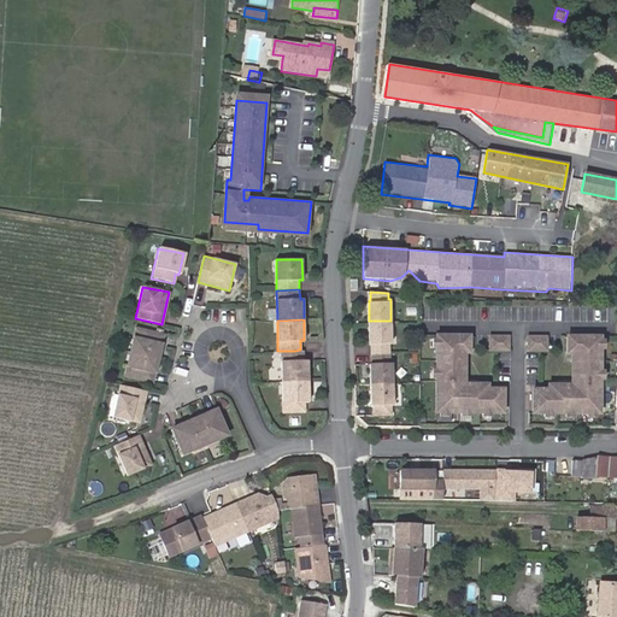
[(392,341),(391,321),(369,321),(370,341),(371,341),(372,353),(391,352),(389,341),(392,341)]
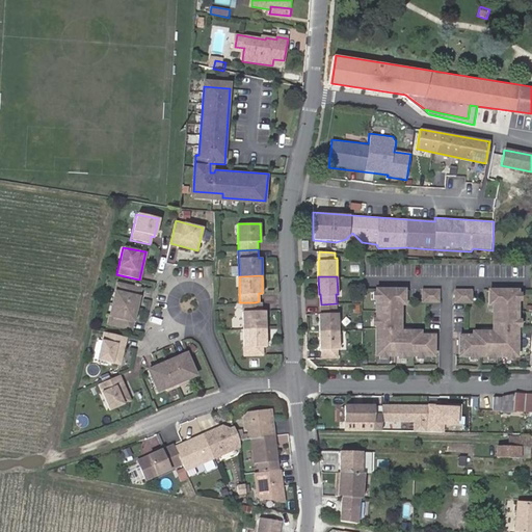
[(137,308),(141,288),(118,283),(114,303),(137,308)]
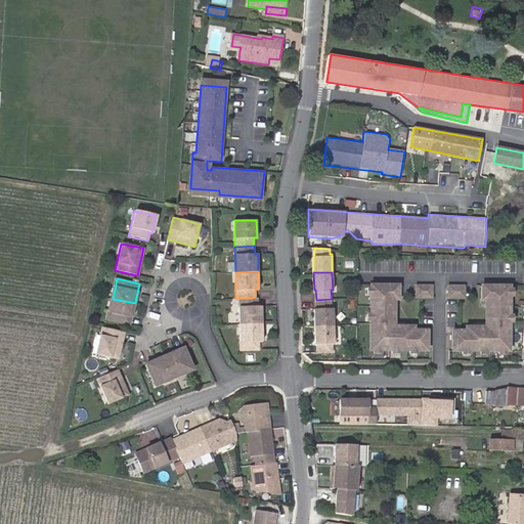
[(513,288),(513,284),(481,284),(481,302),(485,302),(485,325),(466,324),(466,329),(453,329),(453,351),(512,352),(512,321),(515,321),(515,314),(513,314),(513,297),(516,297),(516,288),(513,288)]
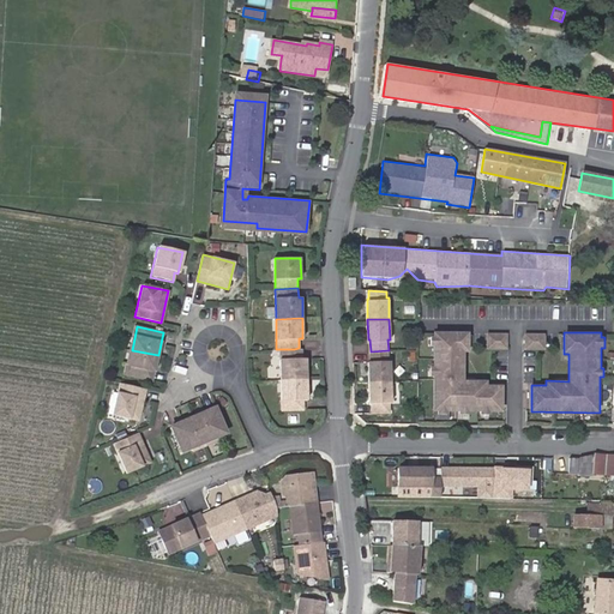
[(455,378),(455,350),(464,350),(464,333),(432,333),(432,410),(498,409),(498,386),(450,386),(450,378),(455,378)]
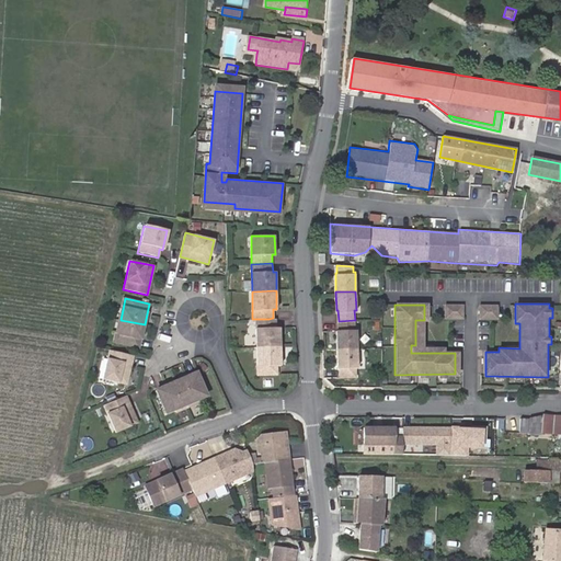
[(464,319),(464,305),(445,305),(446,319),(464,319)]
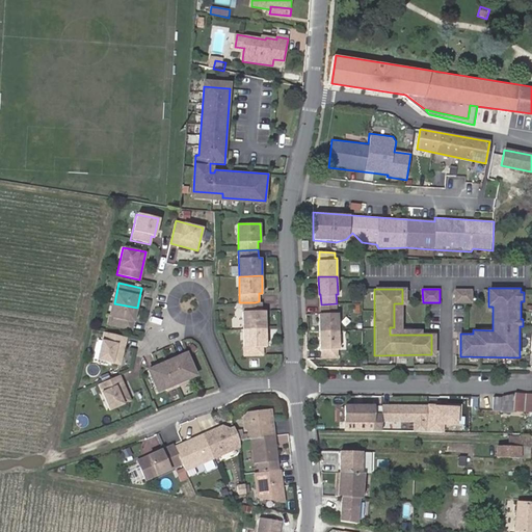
[(473,303),(473,289),(455,289),(455,303),(473,303)]
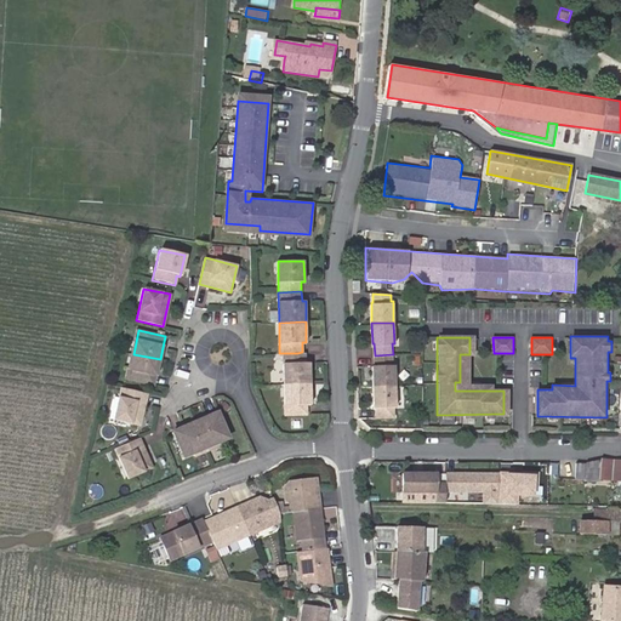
[(311,383),(309,362),(306,362),(305,352),(302,352),(297,353),(283,353),(284,385),(311,383)]
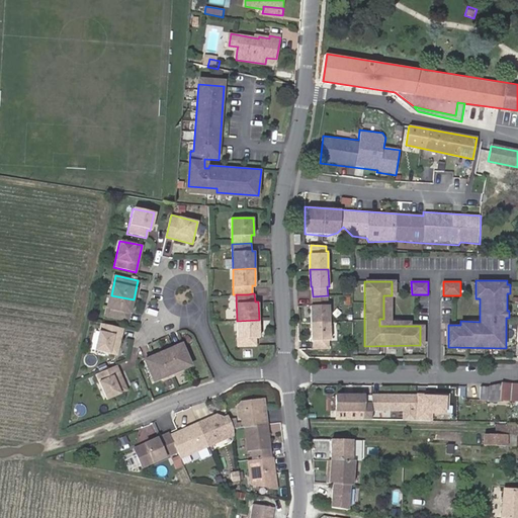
[(130,320),(134,299),(111,295),(106,315),(130,320)]
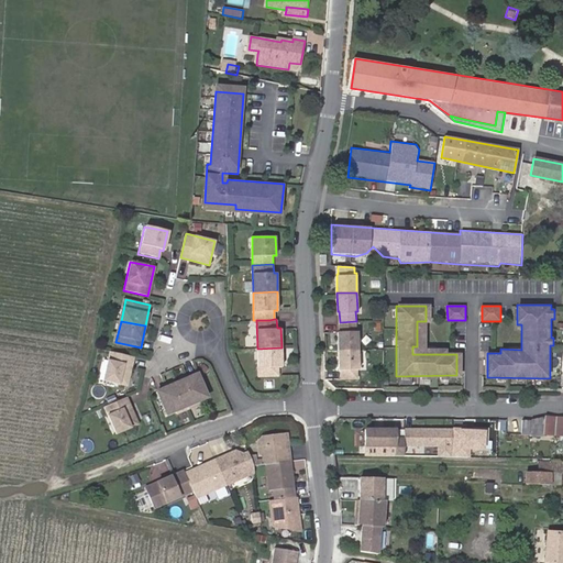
[(359,350),(359,329),(356,329),(356,321),(340,322),(340,323),(340,329),(339,329),(339,351),(359,350)]
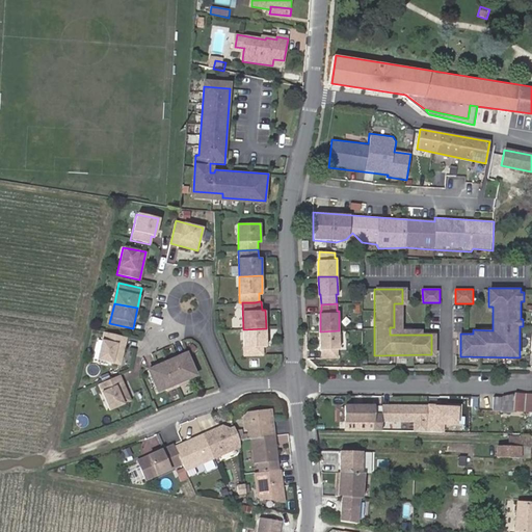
[(454,330),(462,330),(463,322),(455,321),(454,330)]
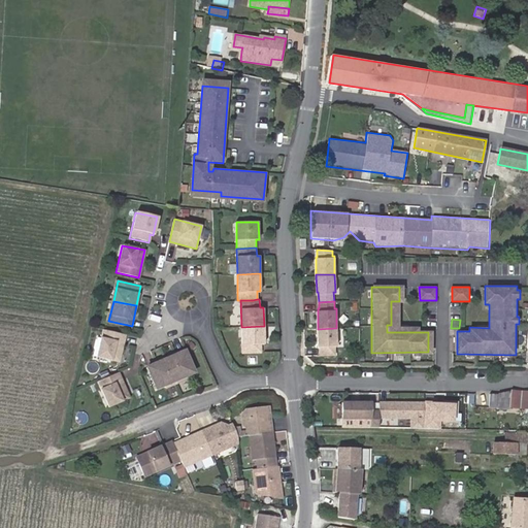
[(265,343),(264,326),(241,327),(243,353),(262,352),(262,343),(265,343)]
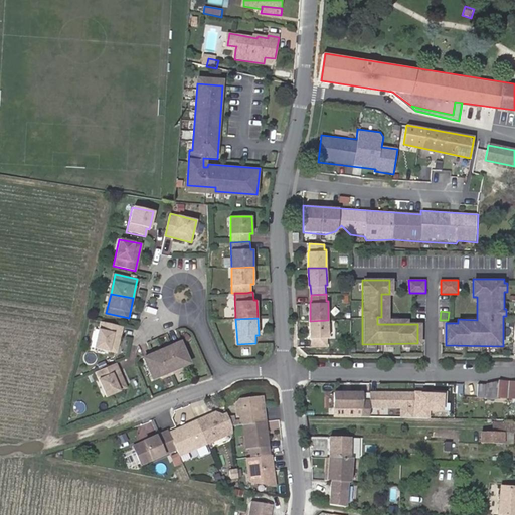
[(124,325),(102,320),(97,347),(119,351),(124,325)]
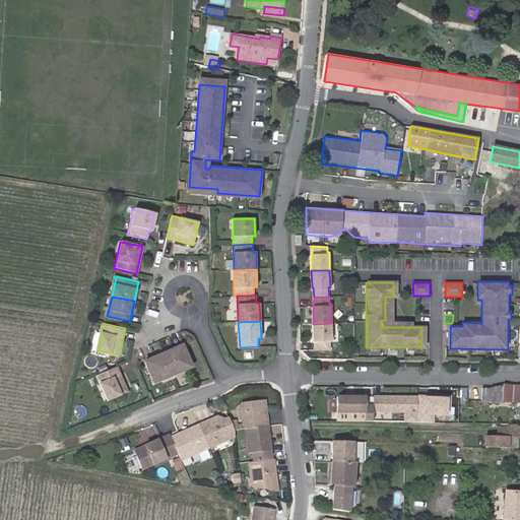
[(332,338),(331,323),(313,324),(314,339),(315,339),(316,347),(331,346),(330,338),(332,338)]
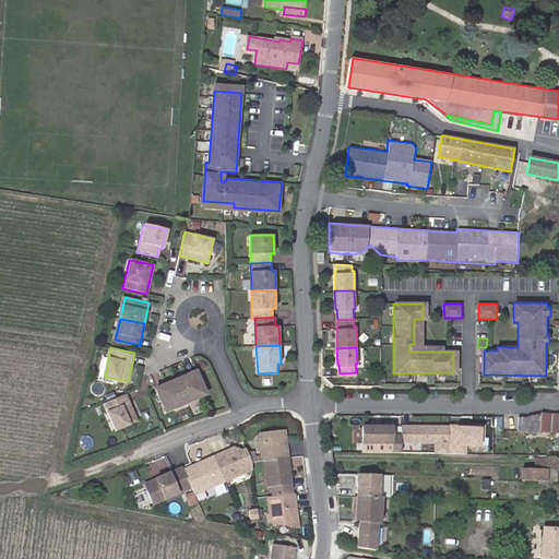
[(207,393),(198,371),(178,380),(188,403),(207,393)]
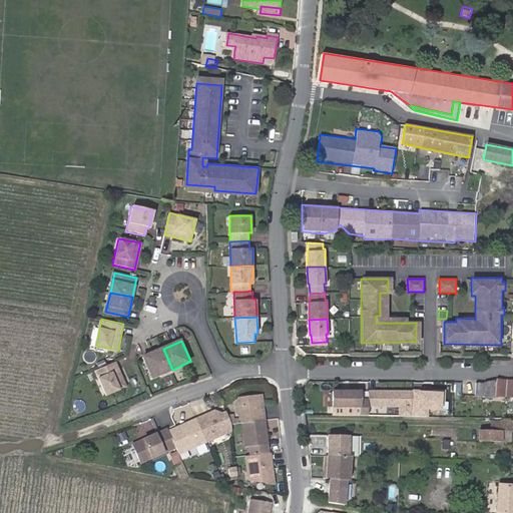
[(241,356),(249,355),(248,345),(240,346),(241,356)]
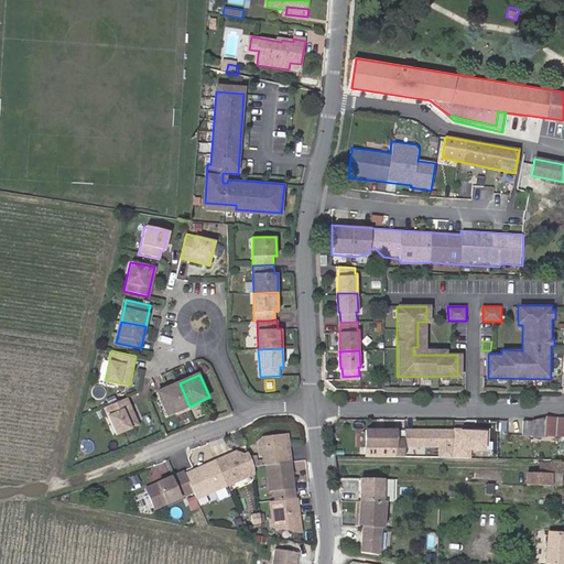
[(190,407),(180,383),(160,392),(170,415),(190,407)]
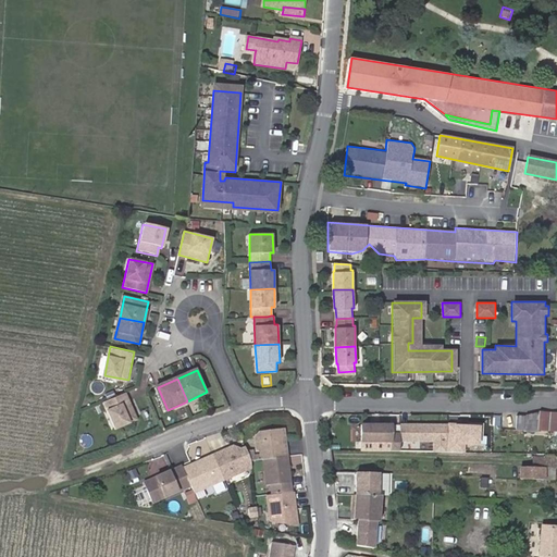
[(128,390),(106,400),(118,426),(140,417),(128,390)]
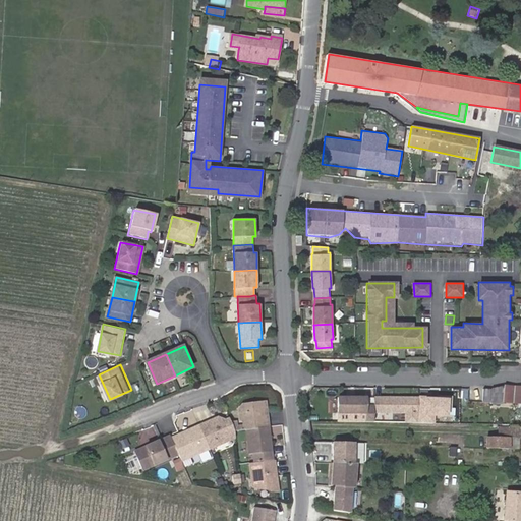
[(484,389),(483,401),(520,403),(520,386),(504,386),(504,387),(490,389),(484,389)]
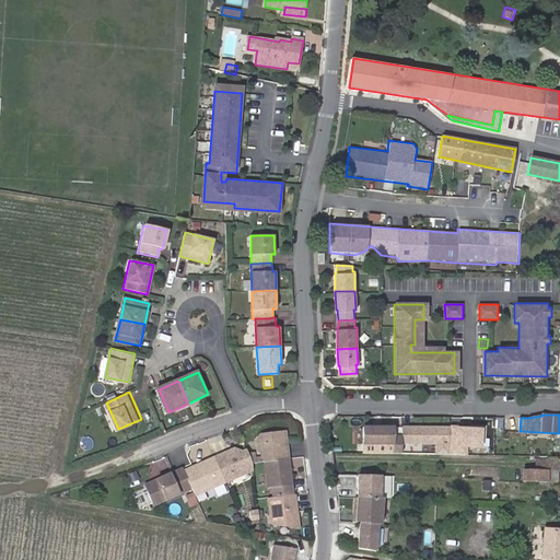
[(504,418),(488,417),(487,428),(503,429),(504,418)]
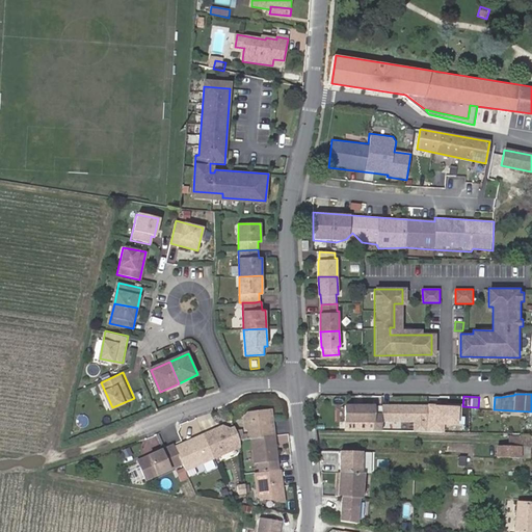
[(373,415),(374,405),(345,405),(345,422),(373,422),(373,431),(381,431),(381,415),(373,415)]
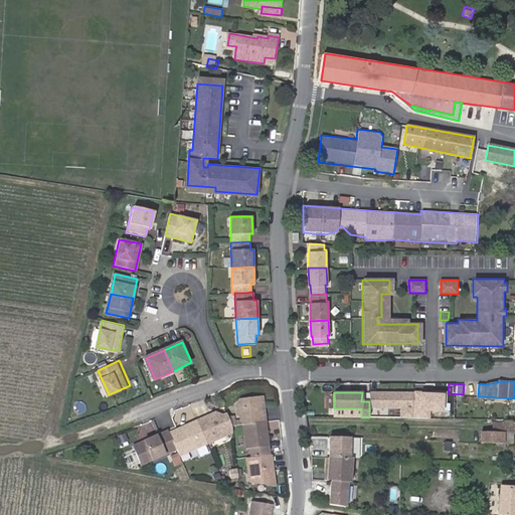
[(264,421),(261,396),(238,399),(235,403),(236,413),(239,416),(240,424),(242,423),(264,421)]
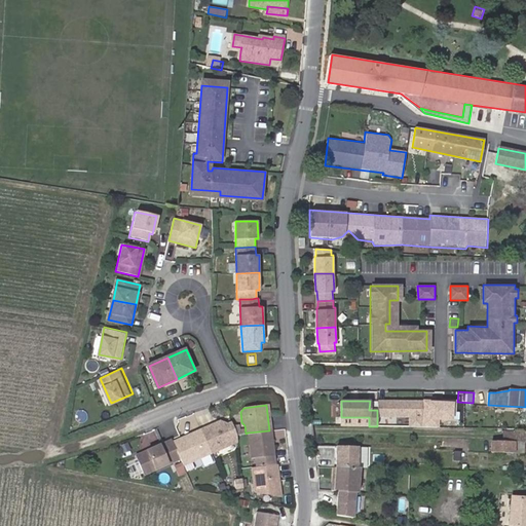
[(235,435),(231,424),(229,421),(222,424),(221,421),(218,420),(198,428),(210,452),(235,441),(235,435)]
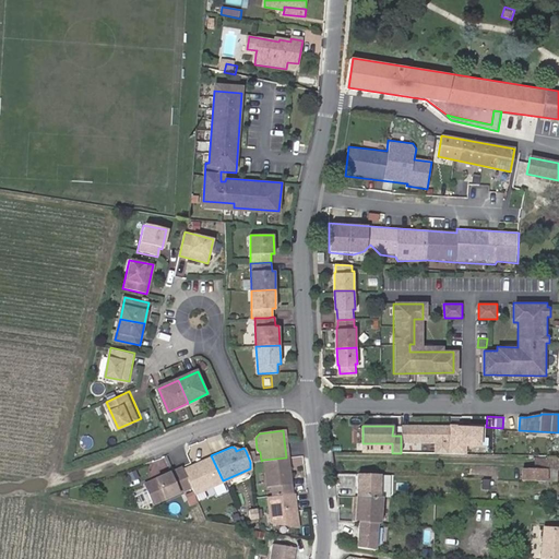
[(223,480),(211,455),(180,470),(188,485),(189,487),(192,495),(223,480)]
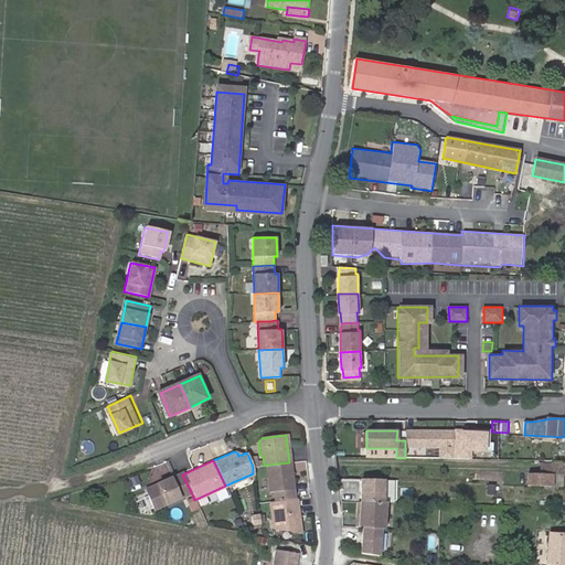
[(148,470),(152,481),(171,473),(167,462),(148,470)]
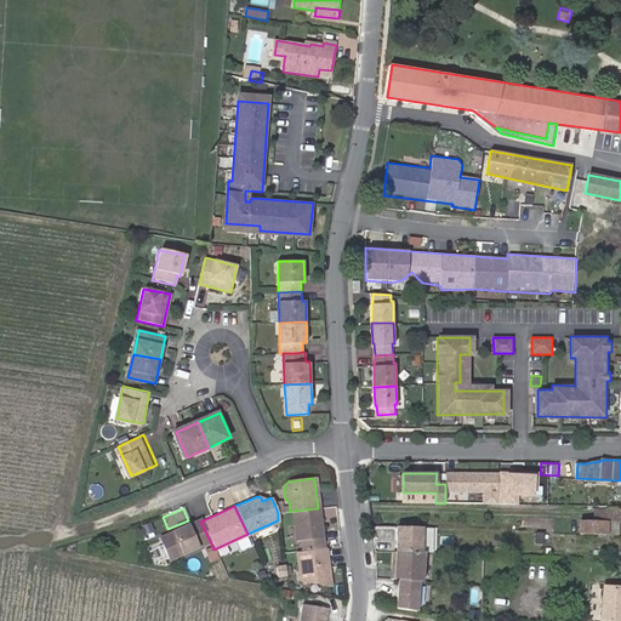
[(323,537),(319,508),(318,508),(292,511),(296,540),(323,537)]
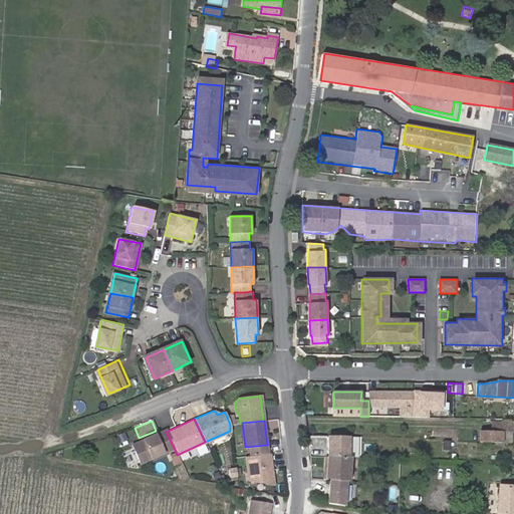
[(513,421),(491,421),(491,431),(503,431),(513,431),(513,421)]
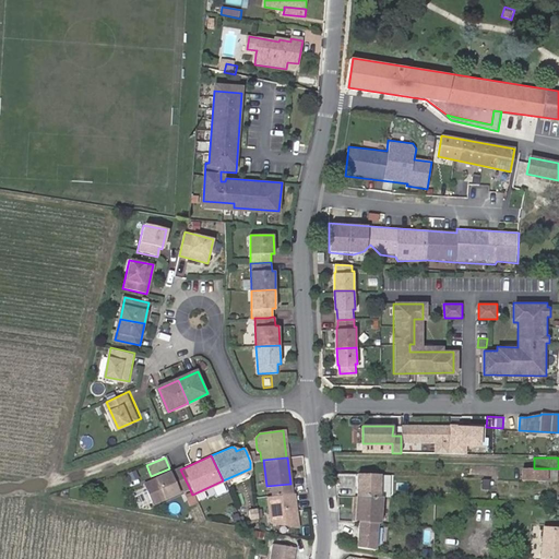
[(189,487),(188,485),(180,470),(179,466),(142,484),(151,504),(189,487)]
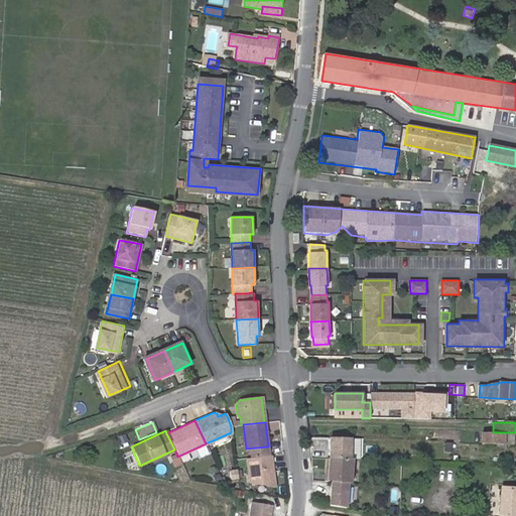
[(482,432),(481,443),(504,444),(505,432),(493,432),(482,432)]
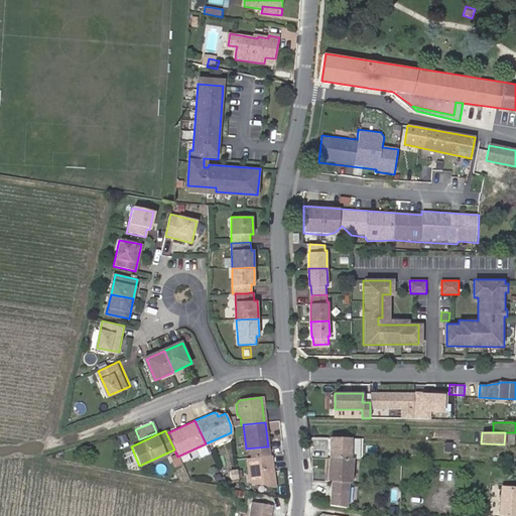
[(326,450),(326,439),(312,439),(312,449),(326,450)]
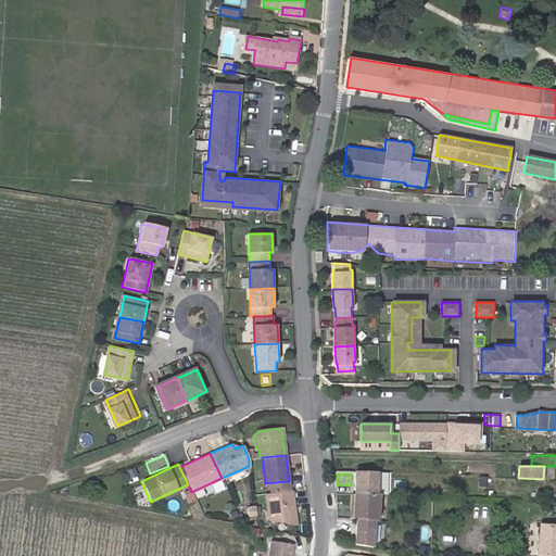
[(295,523),(291,491),(265,494),(268,519),(295,523)]
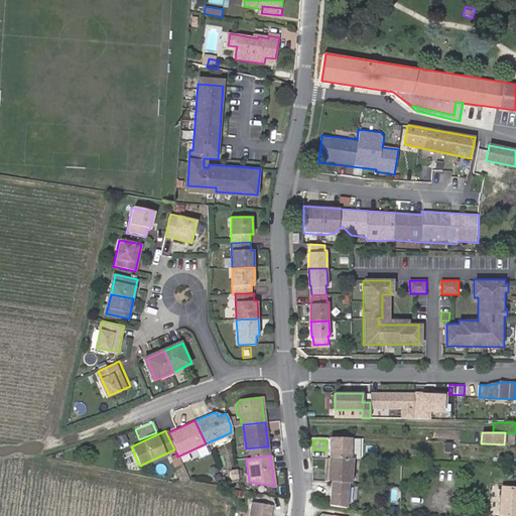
[(237,476),(236,468),(229,469),(229,477),(237,476)]
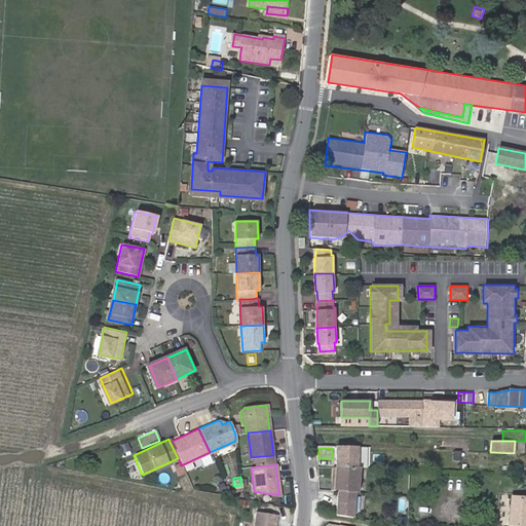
[(351,518),(357,494),(340,491),(335,515),(344,516),(351,518)]
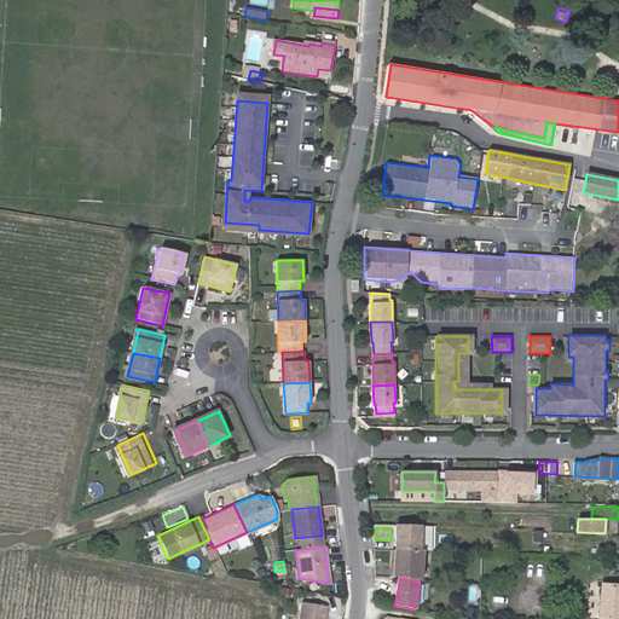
[(600,618),(618,618),(618,586),(602,585),(600,618)]
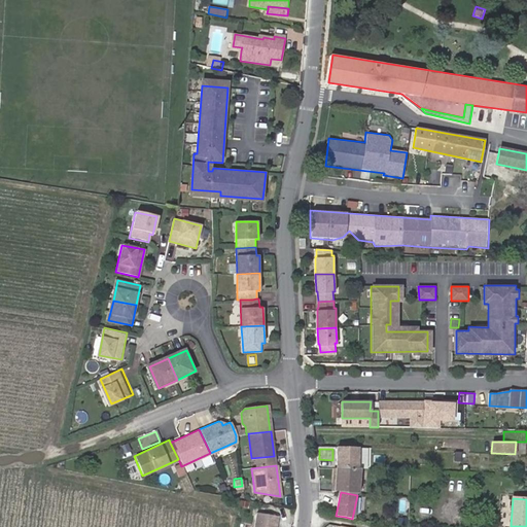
[(276,526),(278,514),(256,510),(253,526),(276,526)]
